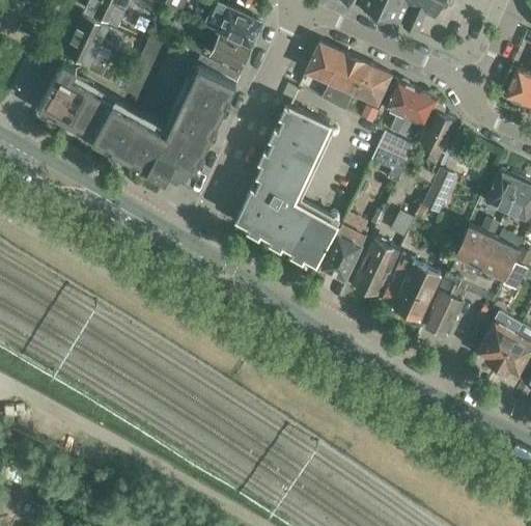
[(126,10),(102,0),(90,0),(85,11),(87,12),(118,27),(126,10)]
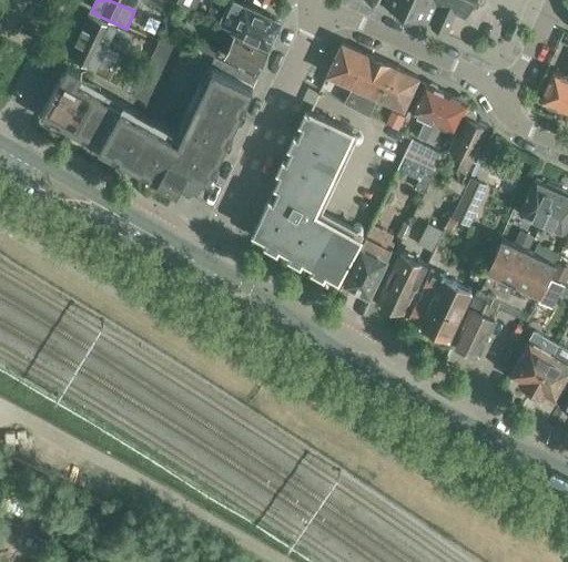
[(155,0),(109,0),(134,11),(139,2),(169,16),(173,6),(168,3),(166,6),(155,0)]
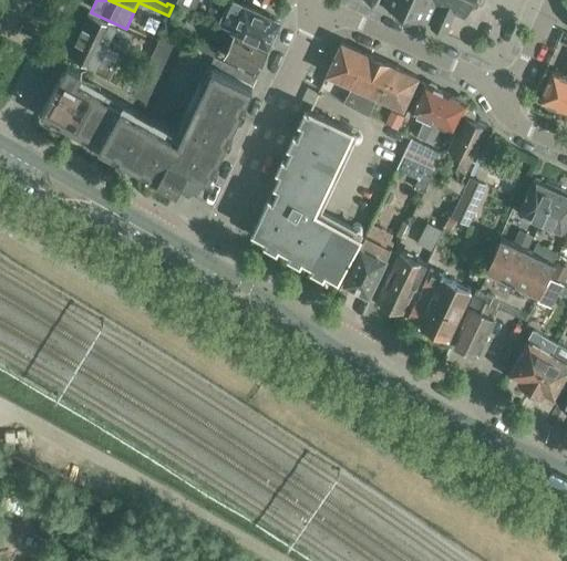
[(179,0),(176,9),(192,17),(199,0),(179,0)]
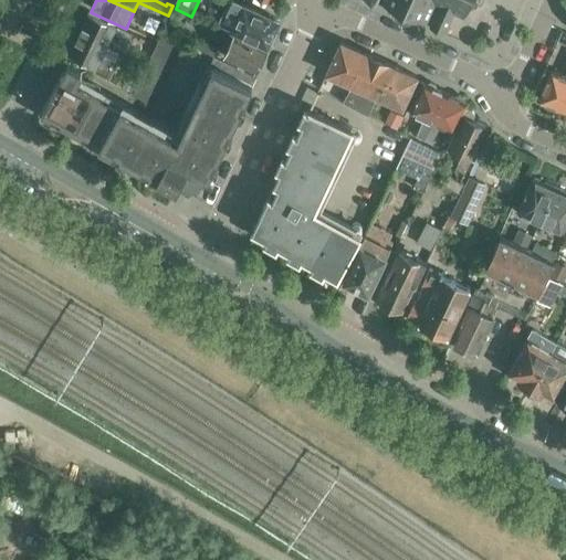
[(375,0),(376,0),(431,25),(430,28),(444,35),(454,16),(464,20),(472,0),(375,0)]
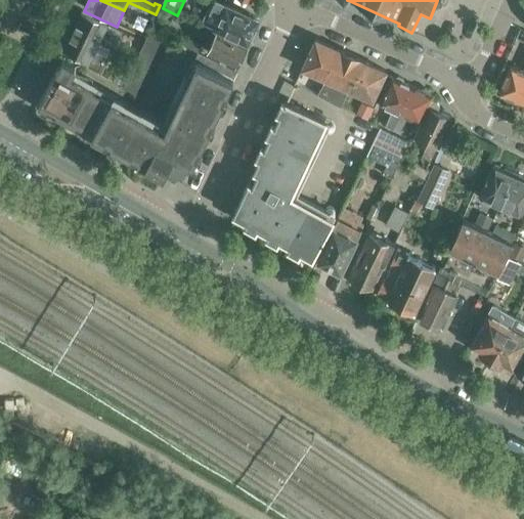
[(213,11),(211,11),(204,28),(215,33),(215,32),(248,47),(249,44),(252,45),(257,35),(254,34),(259,24),(217,3),(213,11)]
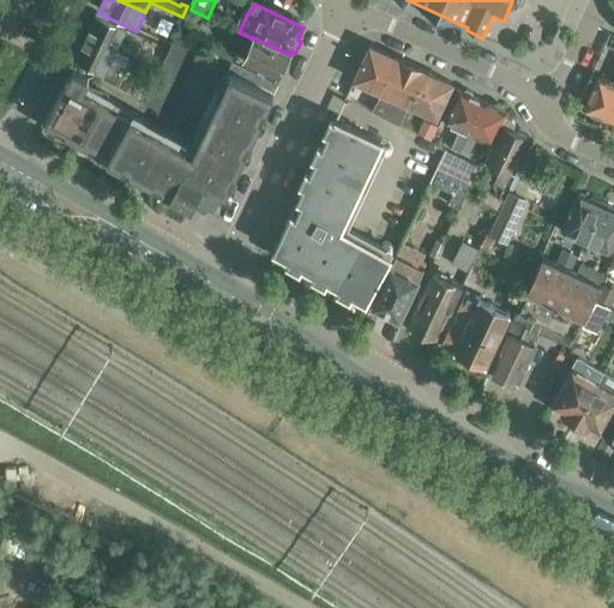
[(95,19),(85,42),(115,56),(120,46),(136,53),(142,41),(95,19)]
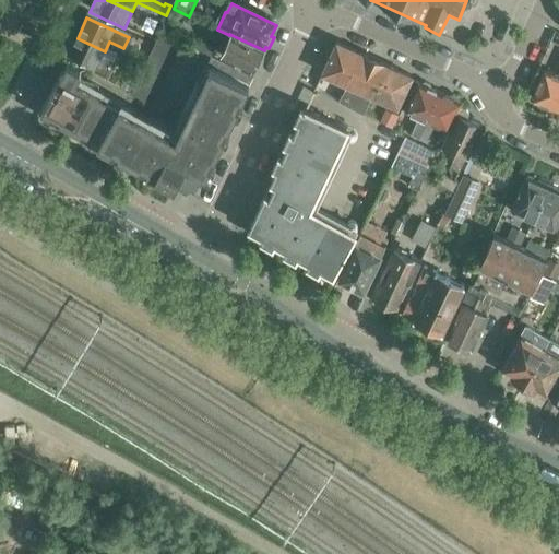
[(146,21),(141,33),(152,38),(158,26),(146,21)]
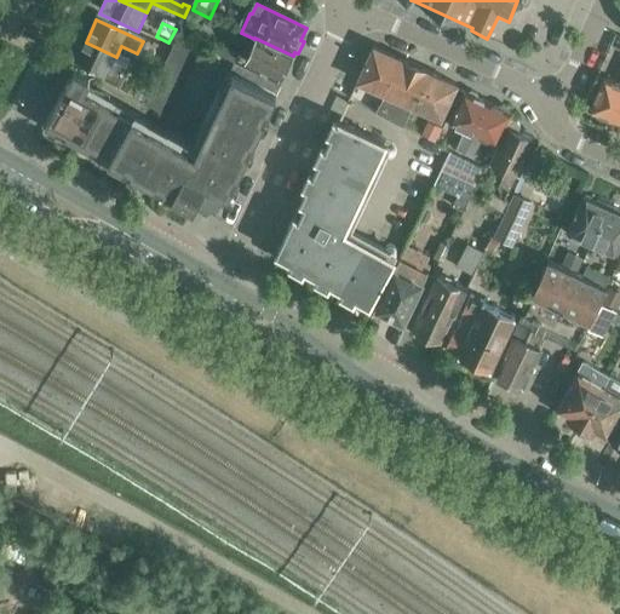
[(246,67),(281,84),(286,73),(290,72),(293,66),(292,61),(293,58),(258,41),(246,67)]
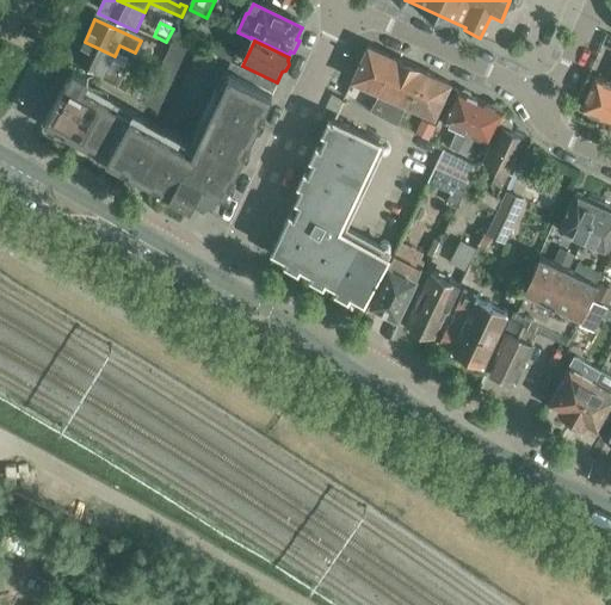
[(115,56),(85,42),(74,65),(104,79),(103,79),(118,86),(123,75),(109,68),(115,56)]
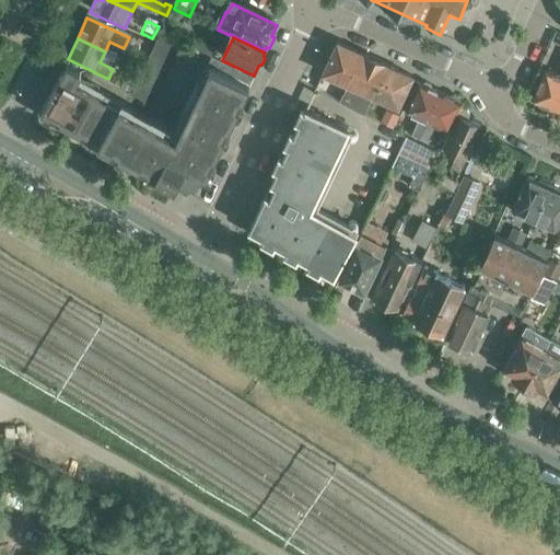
[(161,38),(132,96),(131,100),(152,110),(182,48),(161,38)]
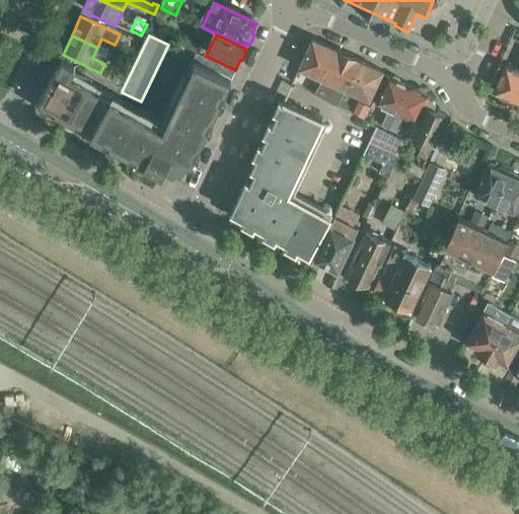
[(183,50),(197,56),(200,49),(187,43),(183,50)]
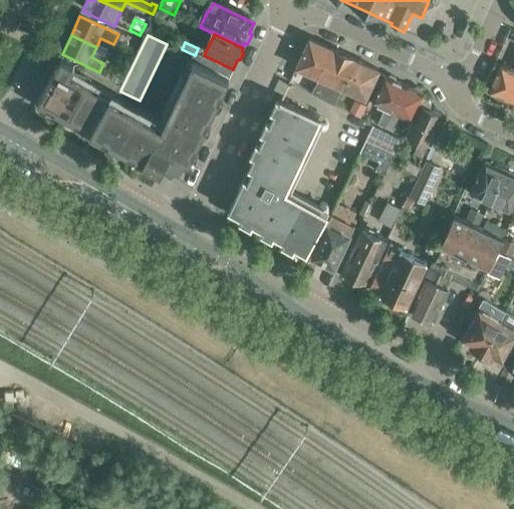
[(296,72),(319,82),(332,53),(309,43),(296,72)]
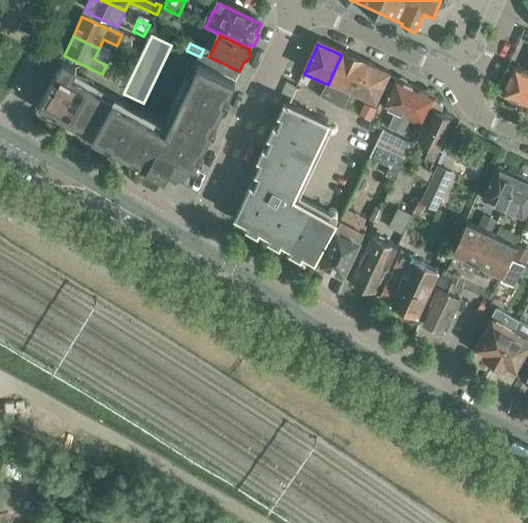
[(341,55),(328,85),(322,99),(343,108),(350,94),(352,95),(366,65),(341,55)]
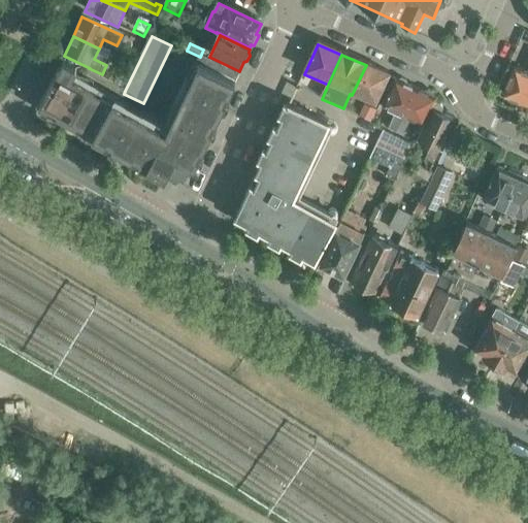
[(195,67),(197,68),(216,76),(220,67),(199,58),(195,67)]
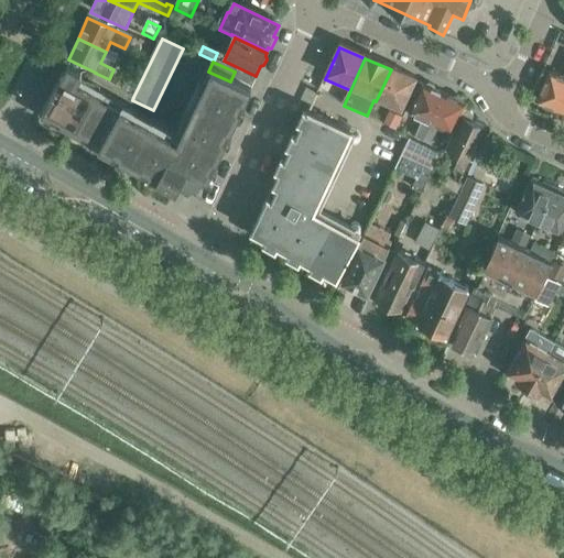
[(52,122),(63,129),(84,90),(77,87),(82,79),(82,76),(67,69),(42,115),(53,120),(52,122)]
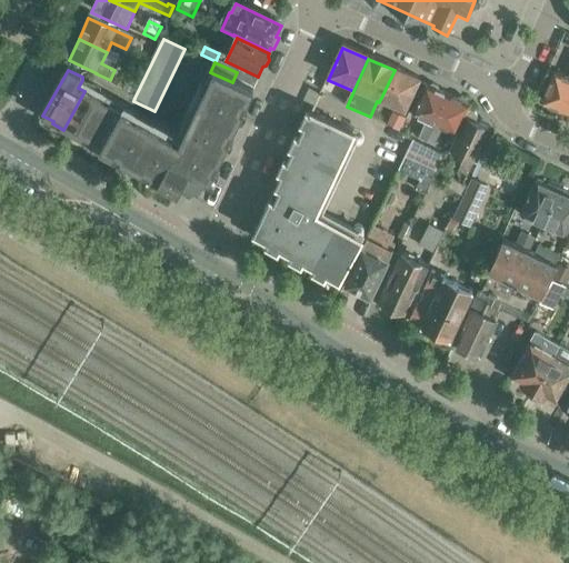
[(420,82),(395,70),(379,102),(406,114),(420,82)]
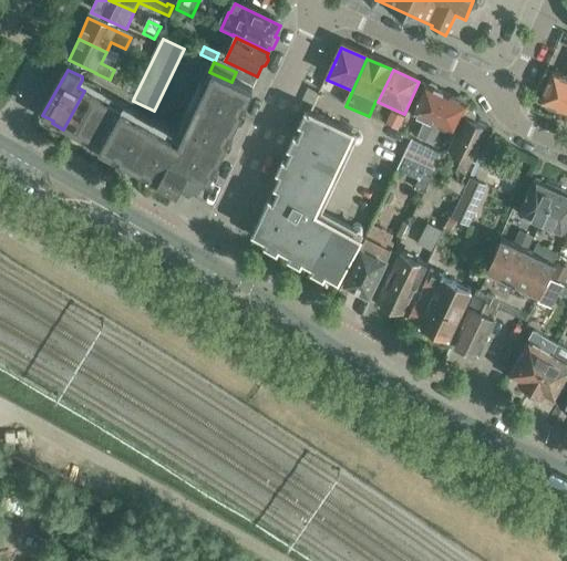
[(257,82),(236,72),(232,82),(253,92),(257,82)]
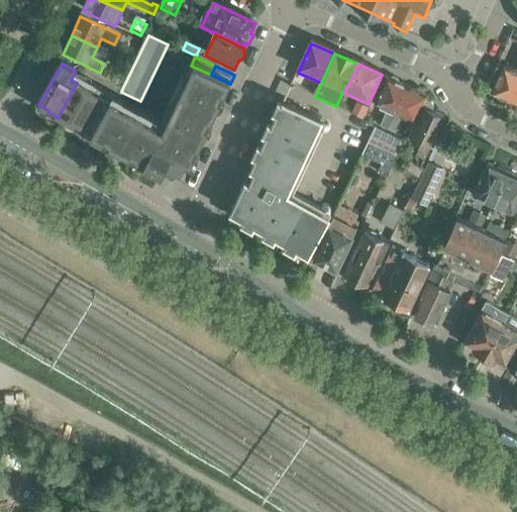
[(193,67),(180,95),(214,110),(218,101),(221,102),(230,84),(211,75),(193,67)]
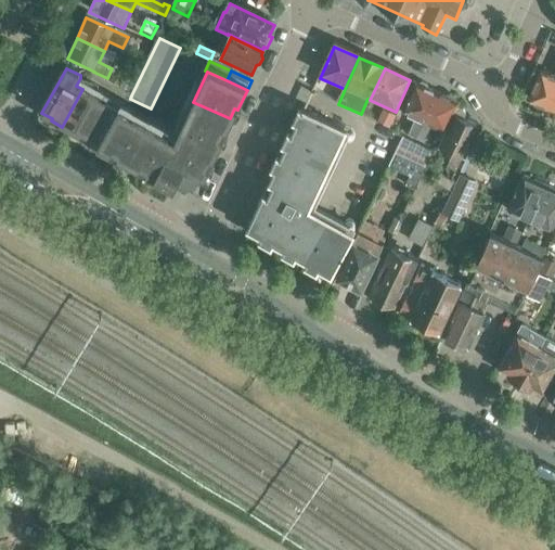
[(552,114),(554,106),(554,77),(554,79),(541,74),(528,103),(552,114)]
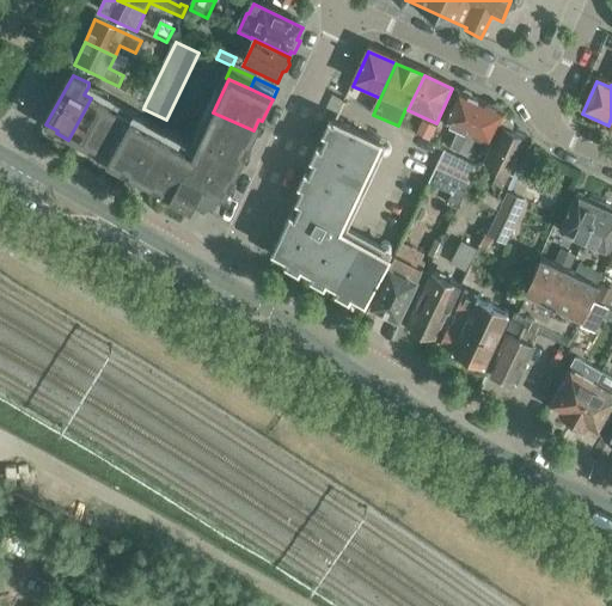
[(448,153),(452,154),(456,148),(469,154),(472,146),(465,142),(482,105),(472,101),(470,97),(465,95),(461,97),(458,95),(444,127),(457,133),(448,153)]
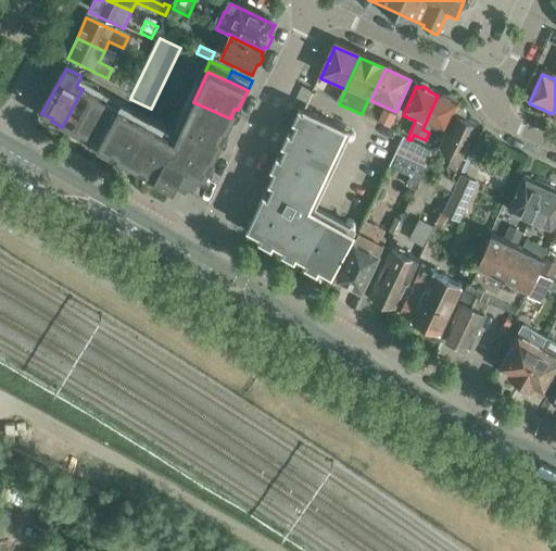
[(83,89),(62,127),(174,190),(178,182),(185,185),(184,187),(190,190),(190,189),(197,192),(202,178),(203,178),(204,176),(203,176),(206,167),(210,168),(227,134),(188,115),(186,120),(180,117),(175,128),(180,132),(176,140),(169,138),(83,89)]
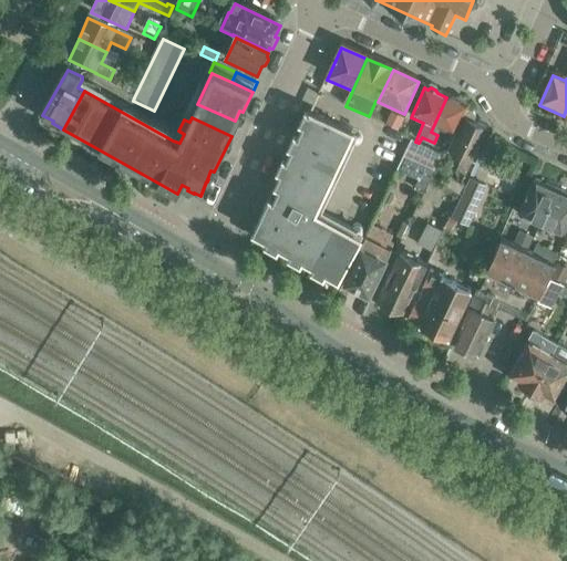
[(456,102),(446,97),(431,132),(437,135),(440,131),(455,137),(468,107),(466,106),(464,102),(460,101),(456,102)]
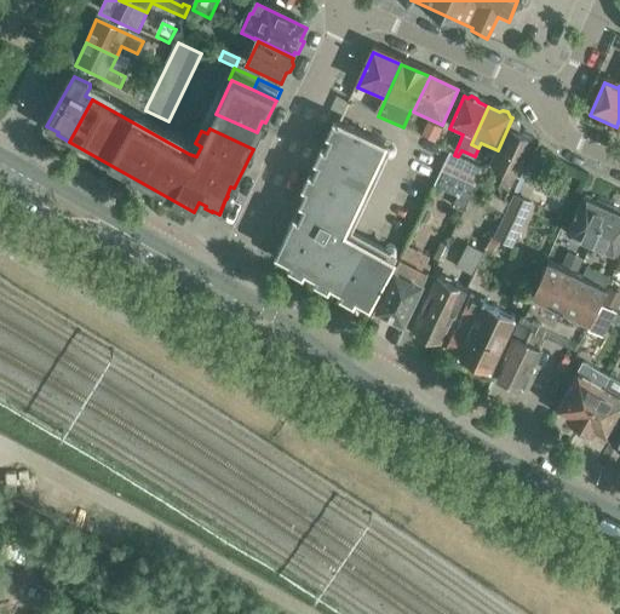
[(216,114),(210,128),(253,149),(265,122),(262,121),(257,132),(216,114)]
